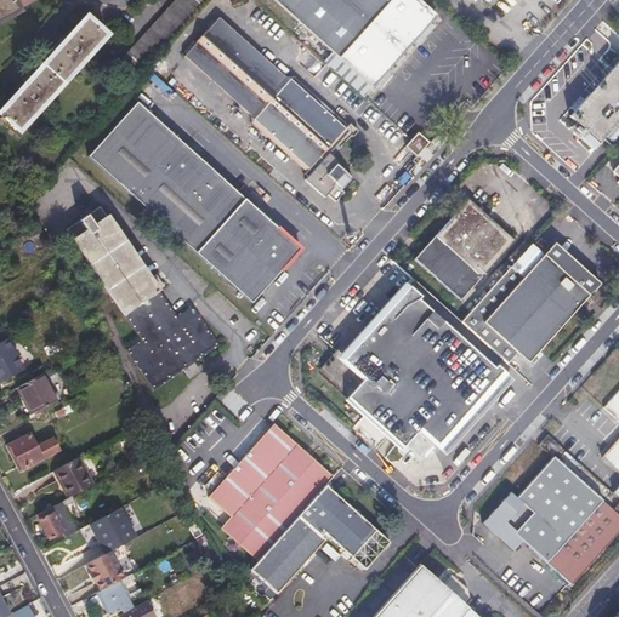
[(0,0),(0,20),(18,10),(12,0),(0,0)]
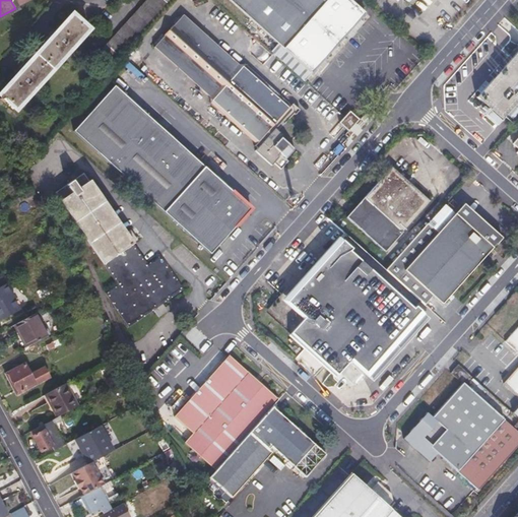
[(144,0),(105,47),(117,58),(168,0),(144,0)]
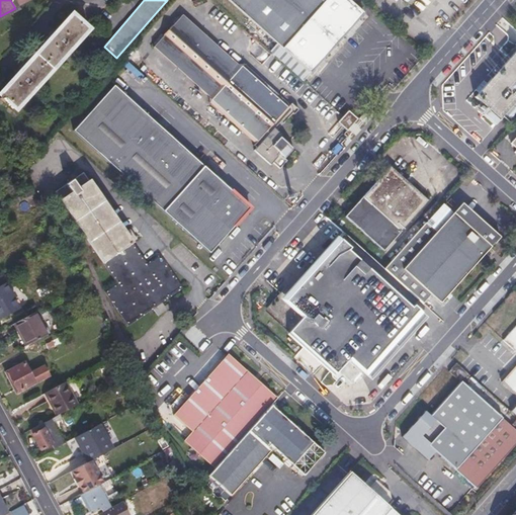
[(228,0),(278,44),(271,52),(304,81),(337,43),(363,12),(349,0),(228,0)]
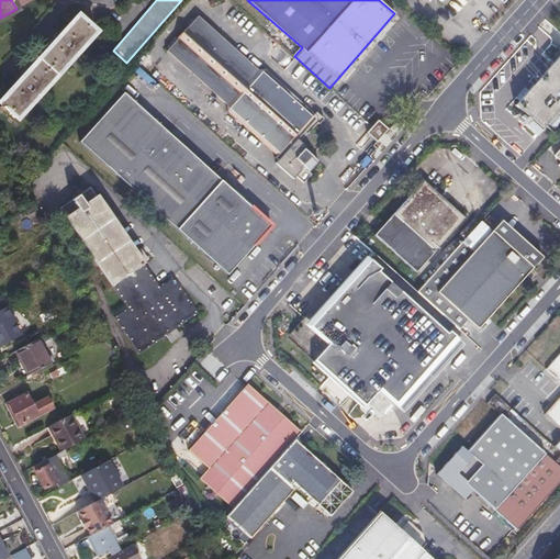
[(168,51),(224,102),(224,109),(276,155),(273,157),(278,160),(275,163),(292,179),(295,176),(303,182),(312,174),(310,170),(318,160),(305,148),(306,146),(298,138),(315,120),(318,123),(324,118),(315,111),(313,113),(262,67),(257,67),(199,15),(168,51)]
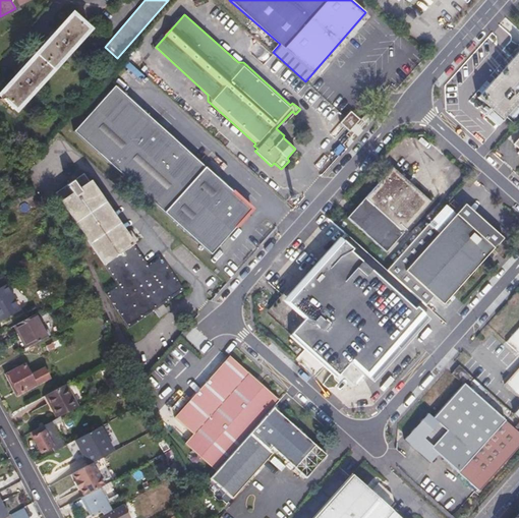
[(71,18),(0,100),(15,113),(87,32),(71,18)]
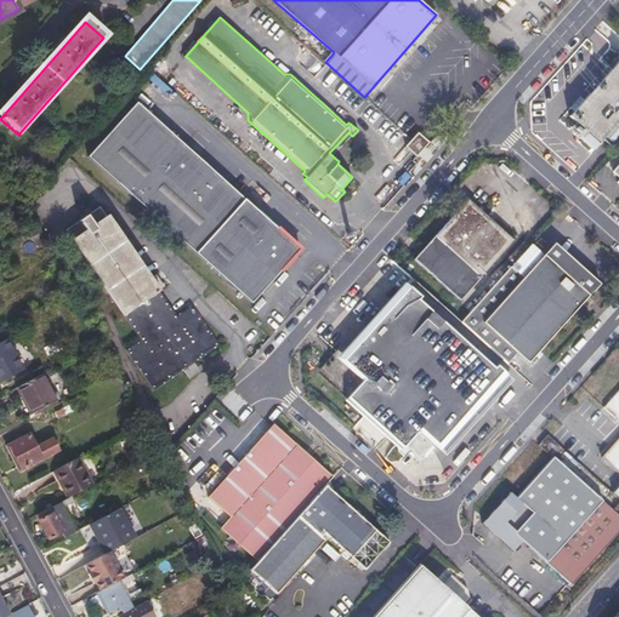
[(590,91),(571,114),(579,121),(575,126),(580,130),(584,125),(600,138),(602,136),(615,148),(618,143),(618,58),(602,78),(590,91)]
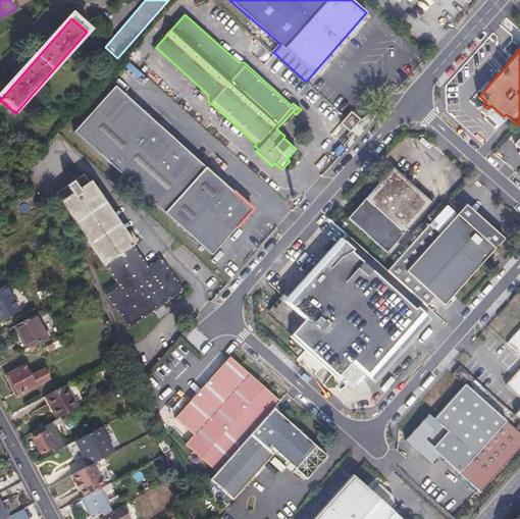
[(502,62),(491,73),(496,76),(506,65),(502,62)]
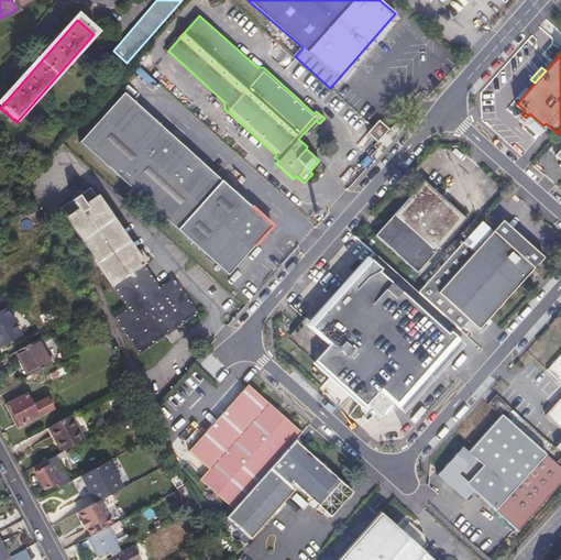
[(79,143),(228,275),(272,226),(259,213),(243,206),(231,195),(234,191),(198,160),(195,163),(183,152),(173,138),(160,127),(144,119),(132,108),(135,105),(122,94),(79,143)]
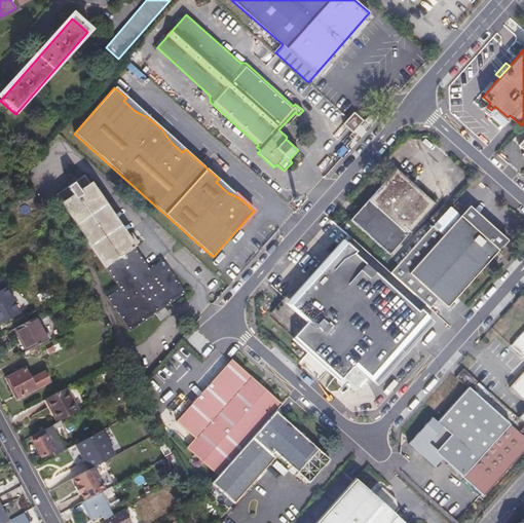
[(353,112),(343,123),(352,131),(363,120),(353,112)]
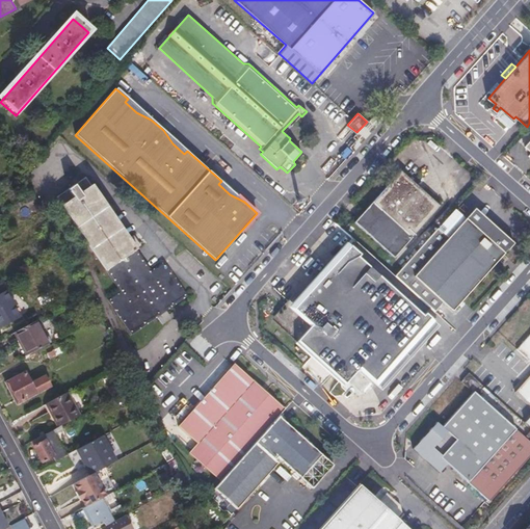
[(400,170),(412,181),(414,179),(402,168),(400,170)]
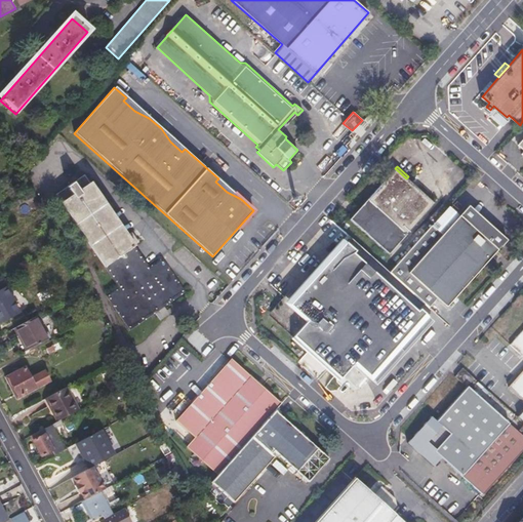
[(395,168),(352,217),(391,252),(437,201),(420,188),(418,189),(415,186),(417,184),(408,176),(406,178),(395,168)]
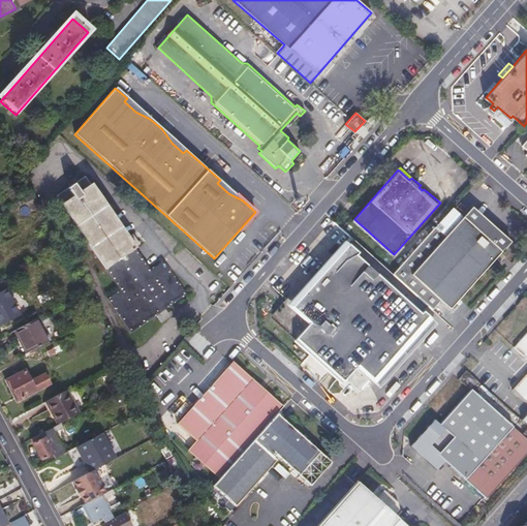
[(57,195),(122,292),(111,301),(131,332),(186,292),(168,269),(155,277),(151,271),(87,178),(57,195)]
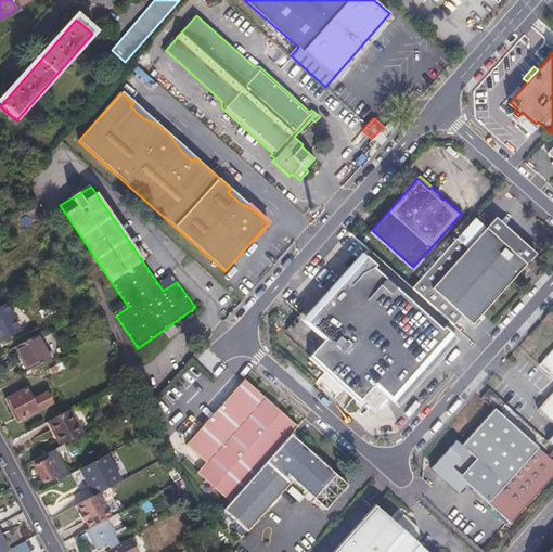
[(459,236),(470,246),(488,226),(477,216),(459,236)]
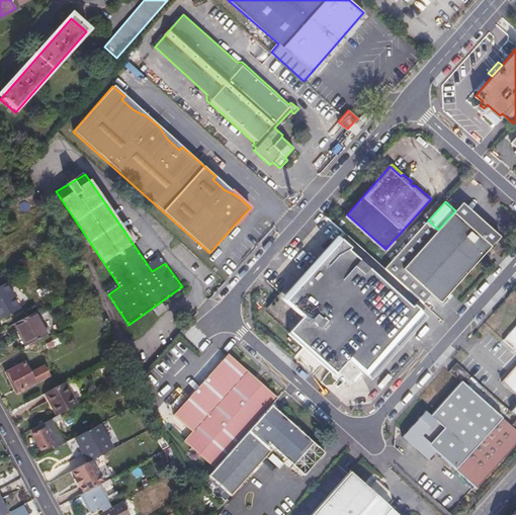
[(464,201),(455,210),(474,228),(483,219),(464,201)]
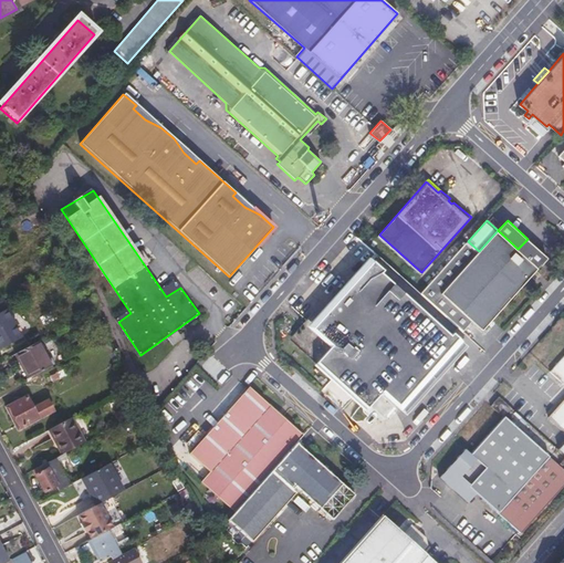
[(468,241),(423,292),(434,302),(463,330),(472,320),(483,329),(547,257),(528,239),(518,249),(498,230),(479,251),(468,241)]
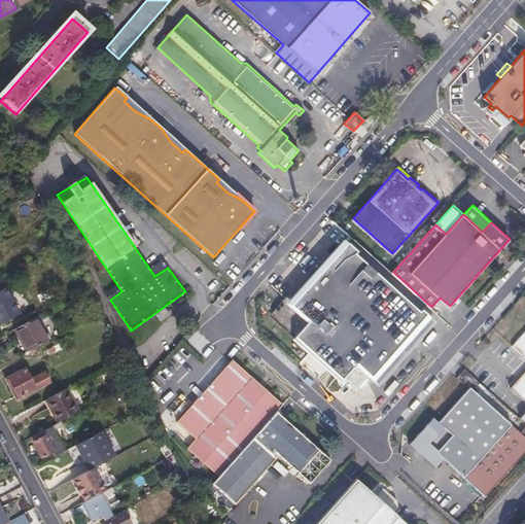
[(351,234),(330,255),(296,293),(302,298),(355,238),(351,234)]
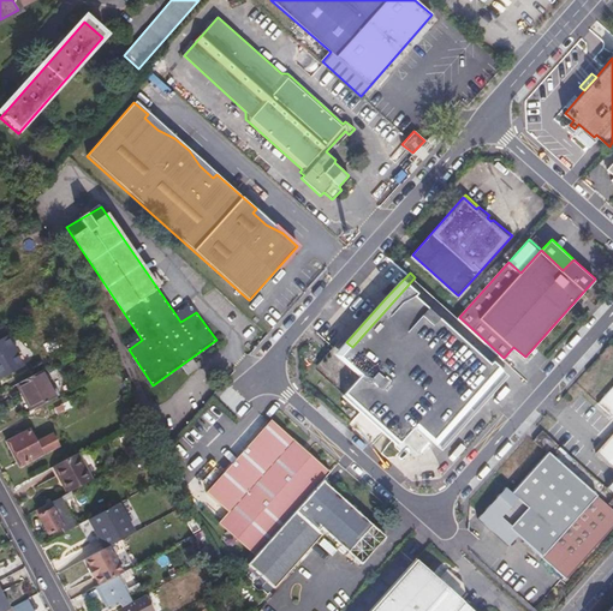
[(346,342),(325,366),(375,411),(410,372),(438,341),(459,317),(441,301),(415,277),(352,347),(346,342)]
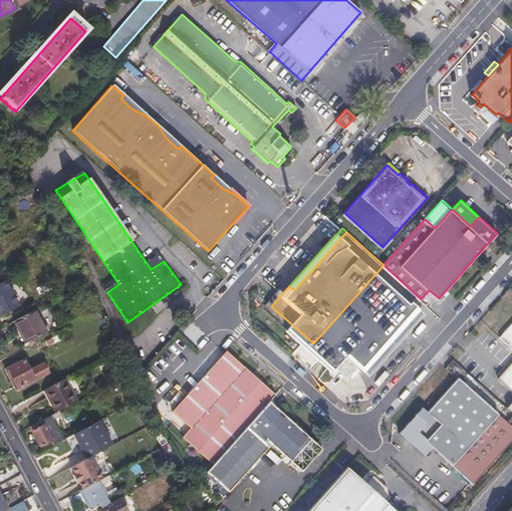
[(159,255),(147,263),(151,269),(164,261),(159,255)]
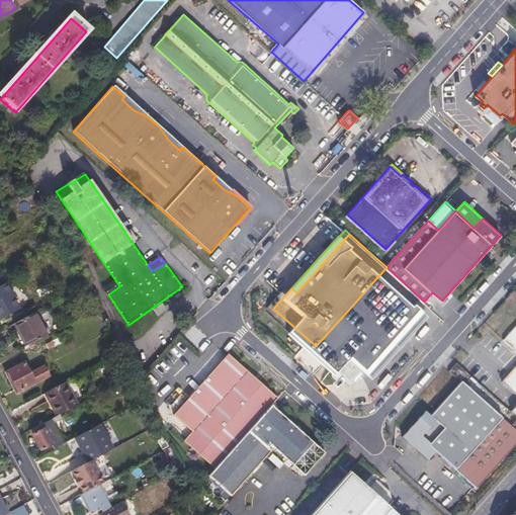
[(4,280),(0,282),(0,316),(18,307),(4,280)]
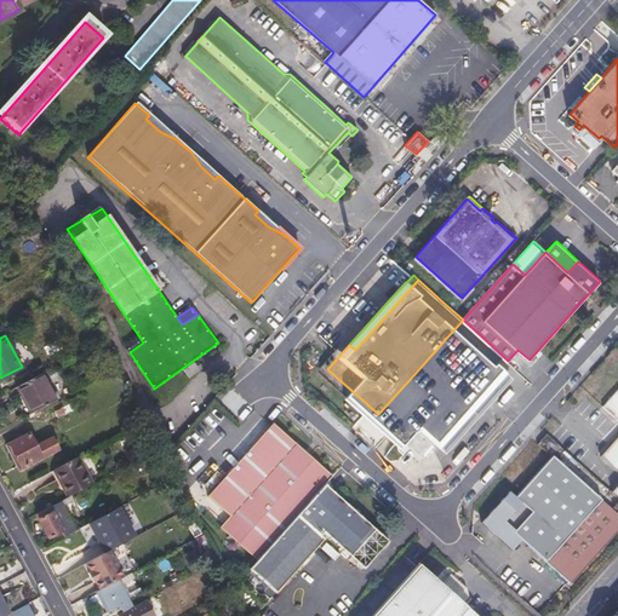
[(413,375),(378,414),(411,444),(423,433),(435,444),(501,372),(467,340),(453,353),(441,344),(413,375)]
